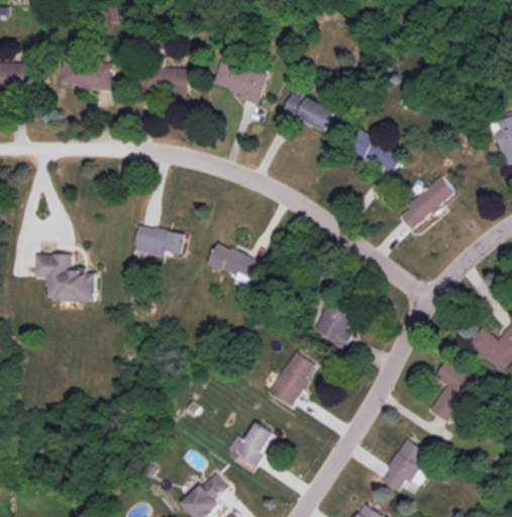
[(104,21),(115,21),(115,7),(105,6),(104,21)]
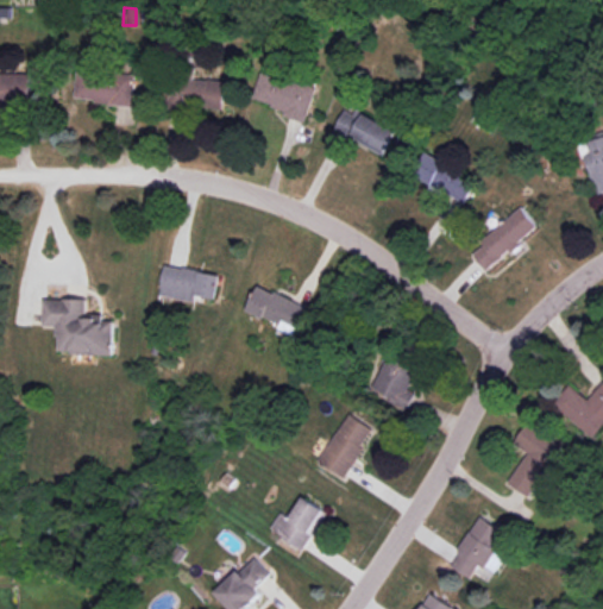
[(168,76),(163,107),(224,114),(228,85),(190,80),(193,56),(178,54),(176,77),(168,76)]
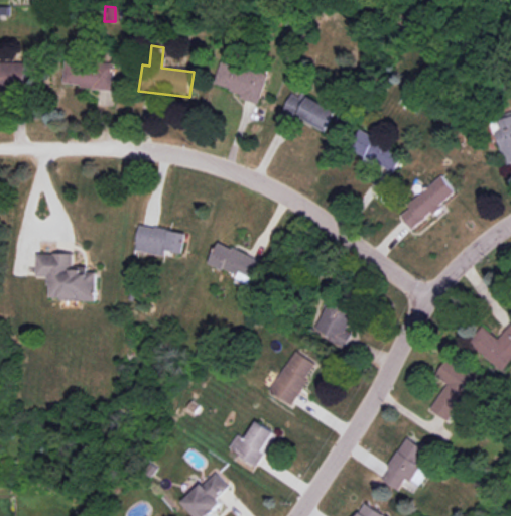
[(219,61),(212,88),(257,102),(265,76),(219,61)]
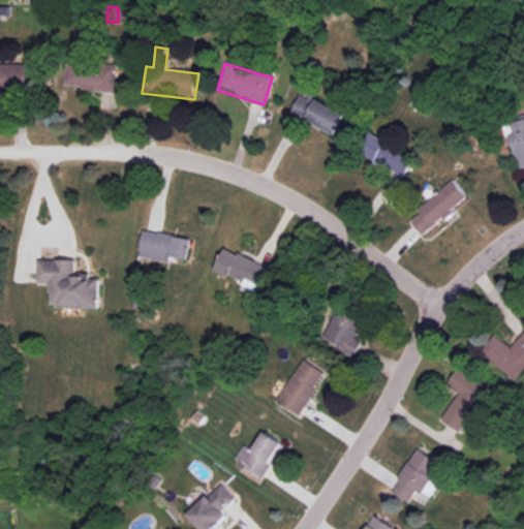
[(24,64),(0,64),(0,94),(24,94),(24,64)]
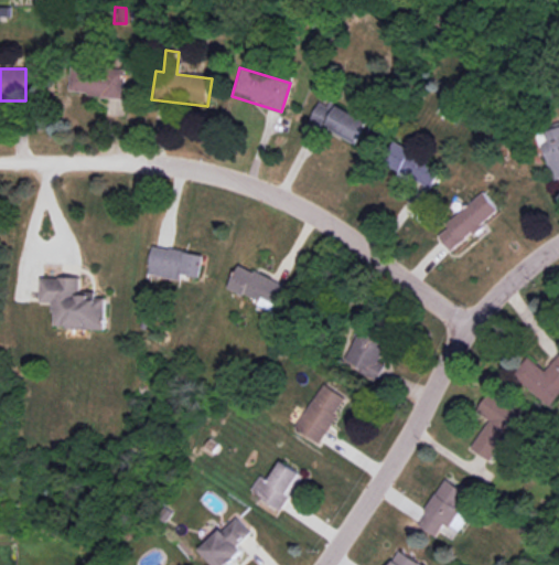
[(67,95),(120,98),(121,71),(68,68),(67,95)]
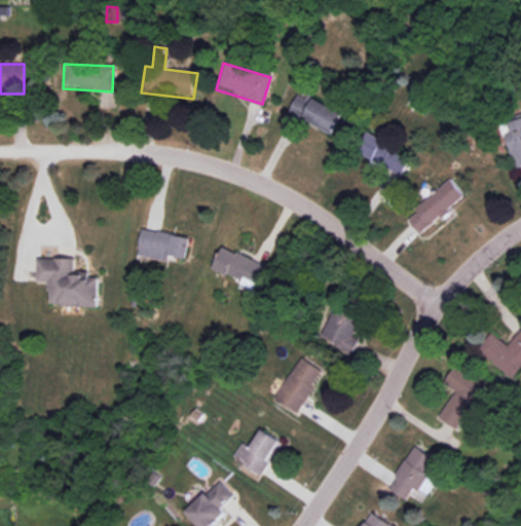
[(332,137),(343,117),(298,92),(288,112),(332,137)]
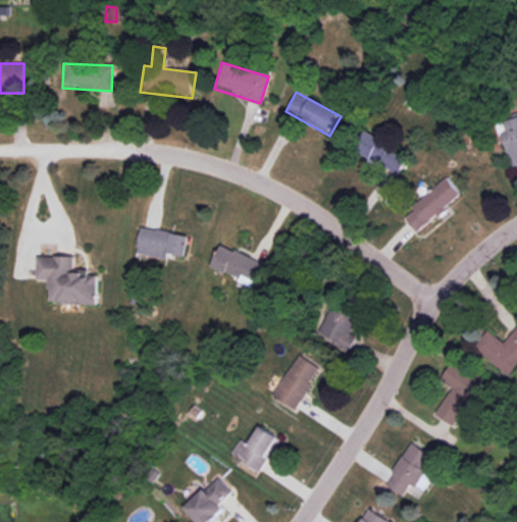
[(516,165),(516,119),(497,125),(509,168),(516,165)]
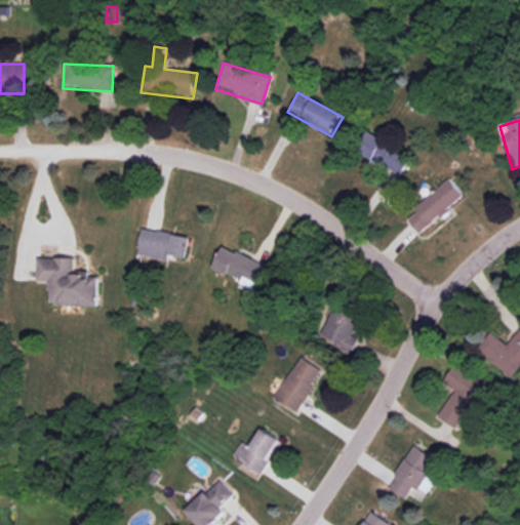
[(401,175),(410,156),(360,133),(351,153),(401,175)]
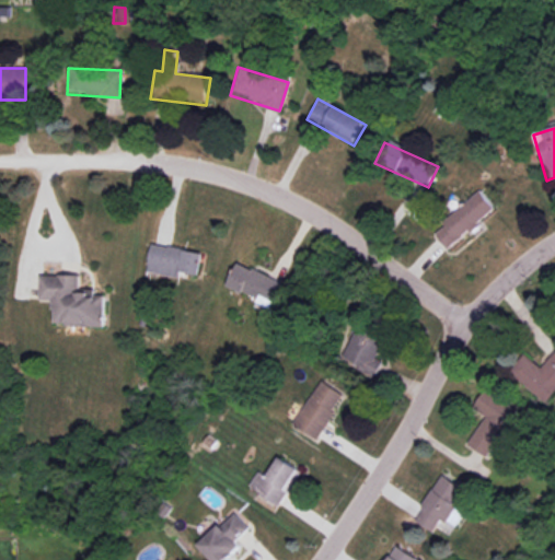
[(447,252),(495,211),(477,191),(430,232),(447,252)]
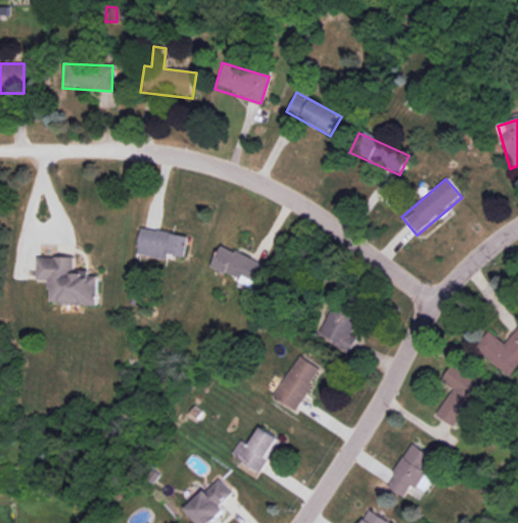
[(187,237),(139,228),(134,254),(182,263),(187,237)]
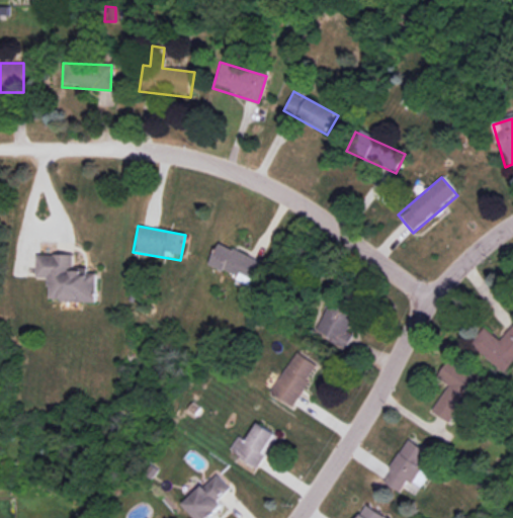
[(259,262),(218,243),(207,267),(249,285),(259,262)]
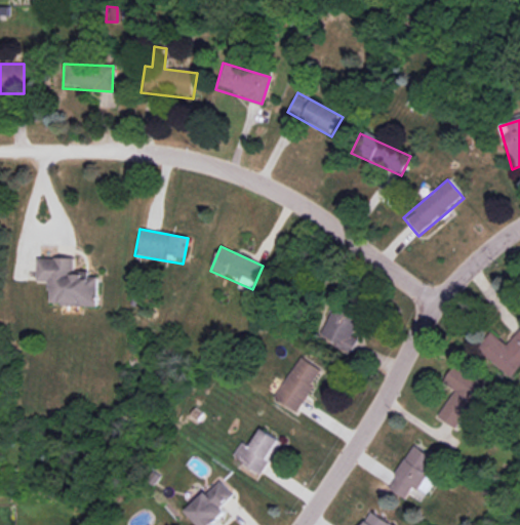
[(72,259),(36,258),(35,282),(47,282),(47,305),(95,306),(95,275),(71,274),(72,259)]
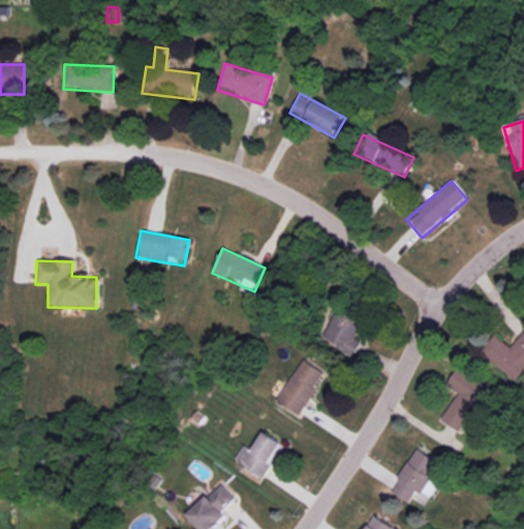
[(362,319),(336,306),(320,339),(346,351),(362,319)]
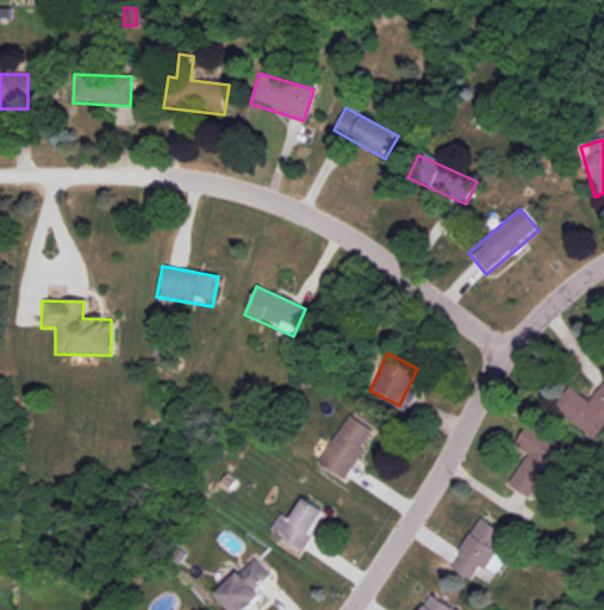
[(552,406),(593,440),(603,425),(603,379),(586,402),(567,386),(552,406)]
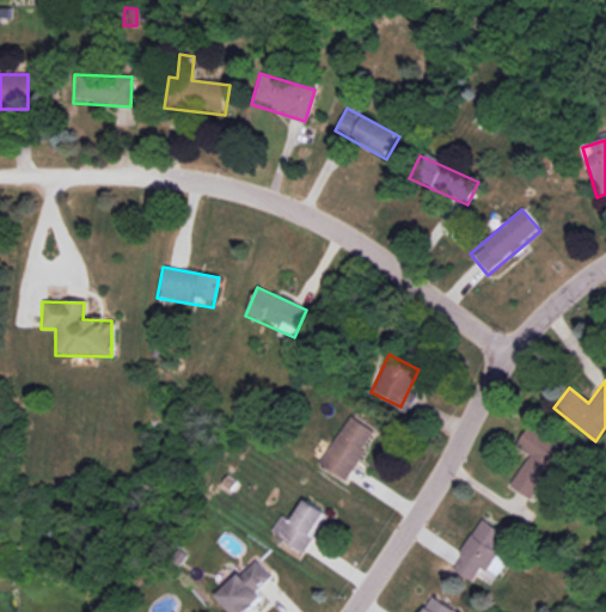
[(373,434),(348,417),(317,464),(342,481),(373,434)]
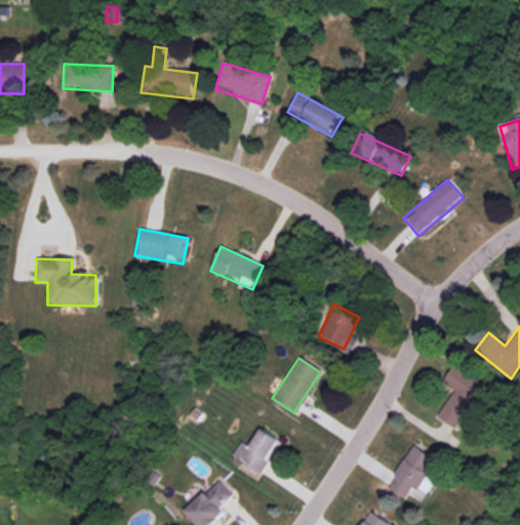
[(436,416),(454,429),(483,384),(453,365),(441,385),(452,391),(436,416)]
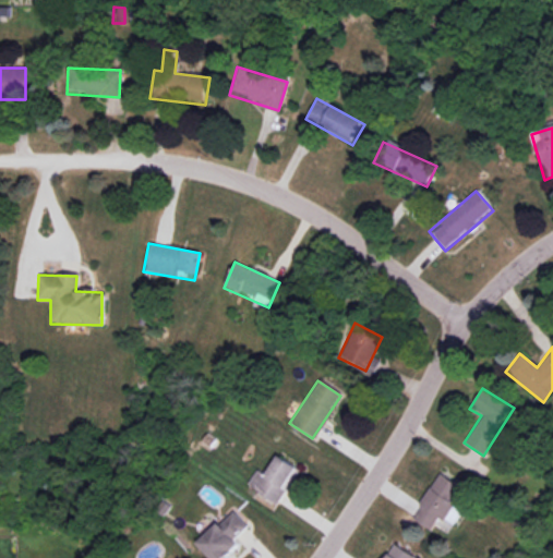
[(298,470),(276,456),(263,476),(254,471),(245,486),(275,506),(298,470)]
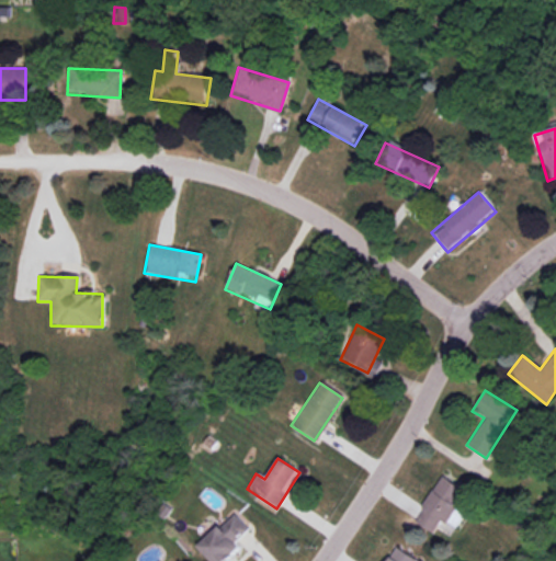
[(462,512),(455,508),(465,491),(440,477),(413,522),(445,540),(462,512)]
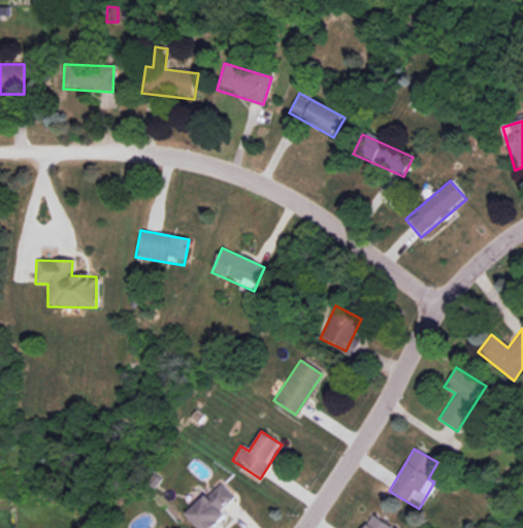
[(221,510),(233,500),(220,485),(186,515),(197,527),(218,527),(228,519),(221,510)]
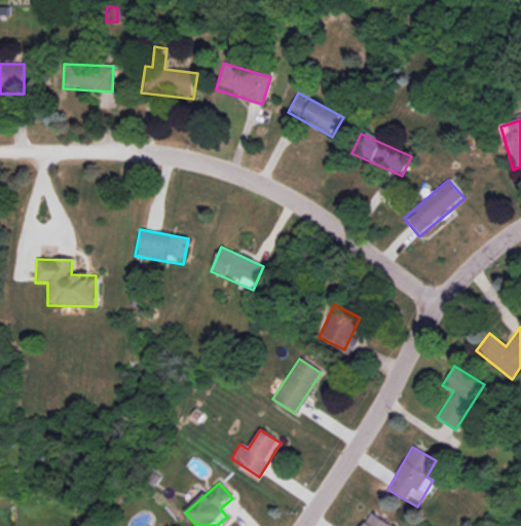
[(388,525),(367,512),(358,525),(388,525)]
